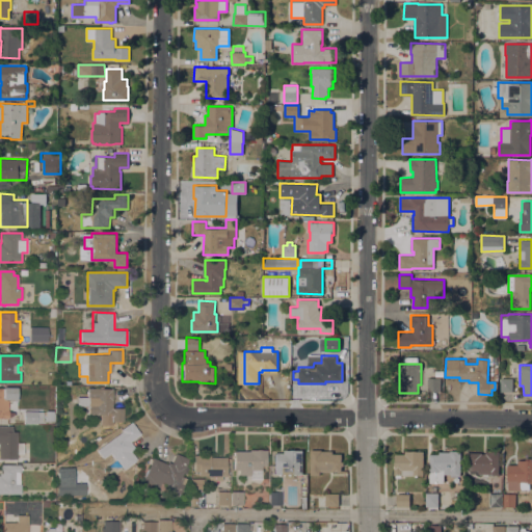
[(440,391),(427,391),(427,377),(440,377),(440,391)]
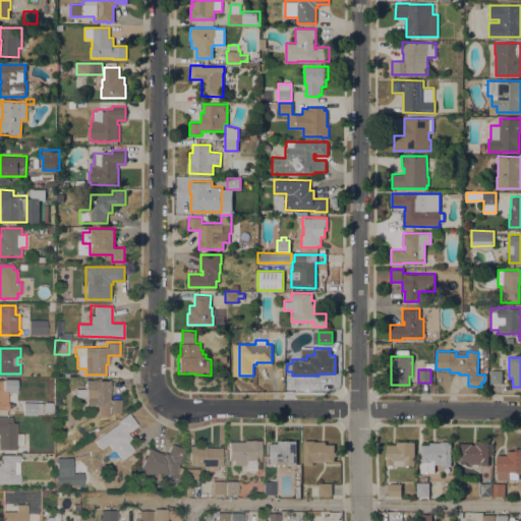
[(502,383),(489,383),(489,369),(502,369),(502,383)]
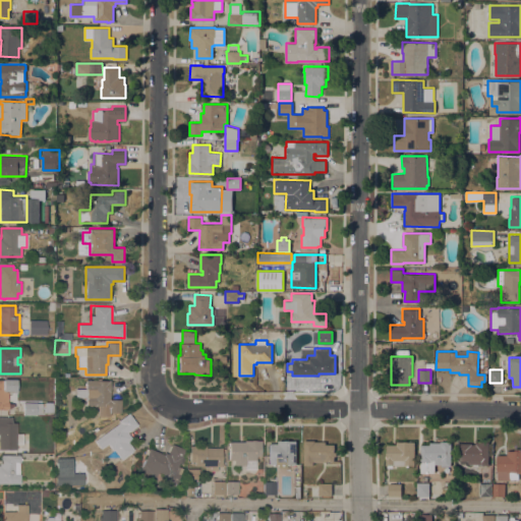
[(0,409),(0,379),(15,380),(15,392),(11,392),(11,391),(8,391),(8,409),(0,409)]
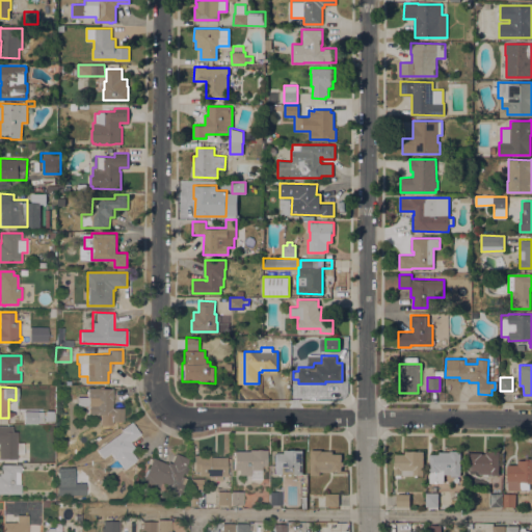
[(112,389),(111,407),(123,407),(123,421),(109,421),(109,415),(87,415),(87,388),(112,389)]
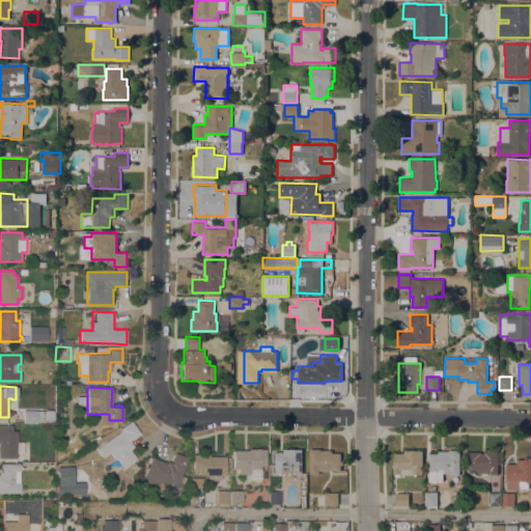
[(37,406),(37,411),(43,411),(43,421),(36,421),(36,422),(24,422),(24,404),(37,406)]
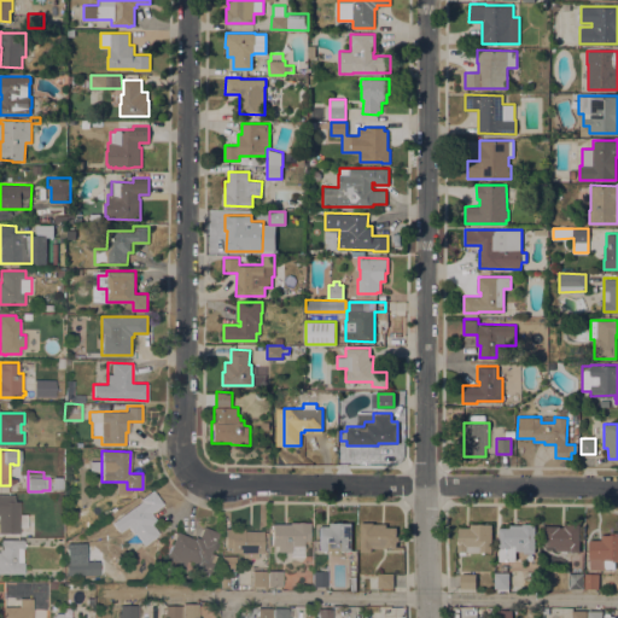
[(63,489),(51,489),(51,483),(53,483),(53,477),(62,477),(62,479),(63,479),(63,489)]
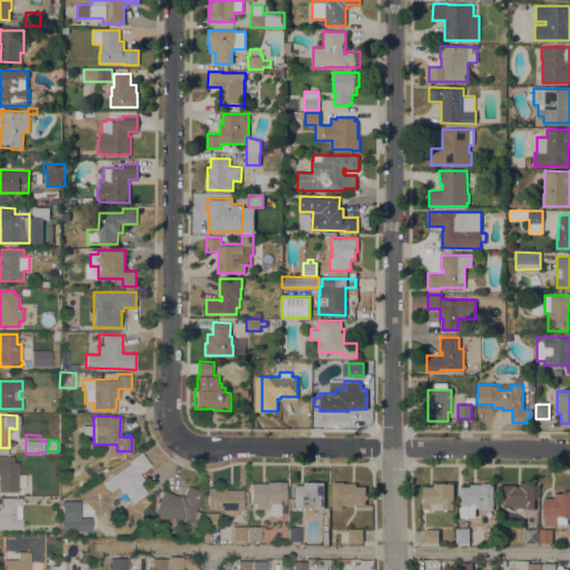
[(130,462),(129,461),(140,452),(150,464),(139,473),(144,479),(139,482),(146,492),(133,502),(125,491),(124,492),(118,485),(110,491),(104,482),(130,462)]
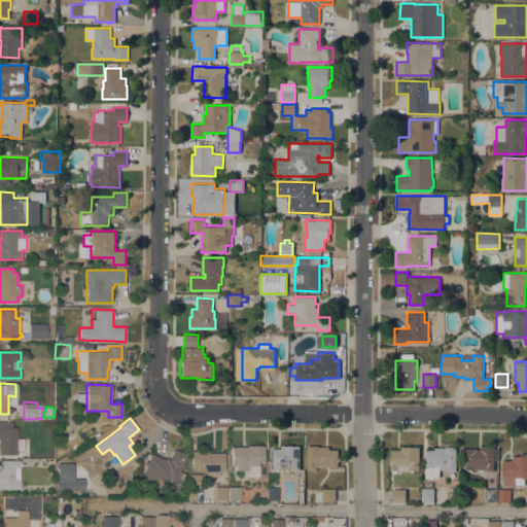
[(0,421),(11,421),(11,427),(16,427),(18,427),(18,430),(16,430),(16,437),(23,437),(23,450),(16,450),(16,454),(4,454),(4,457),(1,456),(1,454),(0,454),(0,421)]
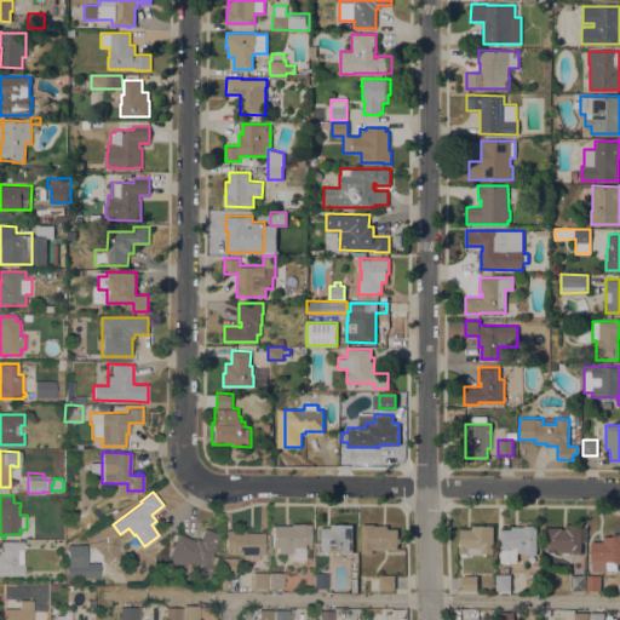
[(277,554),(277,547),(273,547),(273,526),(291,526),(291,523),(310,523),(310,543),(304,543),(304,547),(292,547),(292,554),(277,554)]
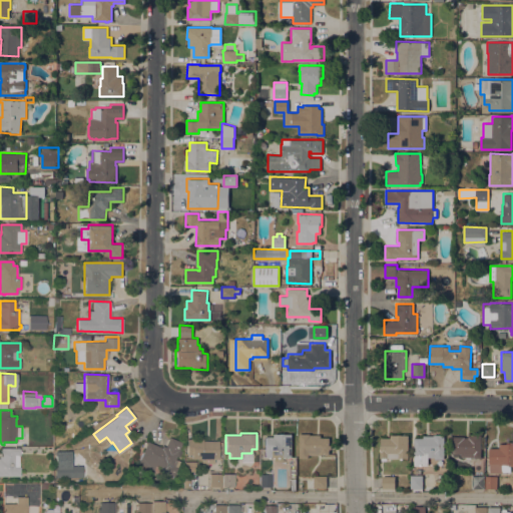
[(300,433),(311,433),(311,434),(321,434),(321,437),(329,437),(329,445),(332,445),(332,449),(329,449),(329,454),(309,454),(309,457),(300,457),(300,433)]
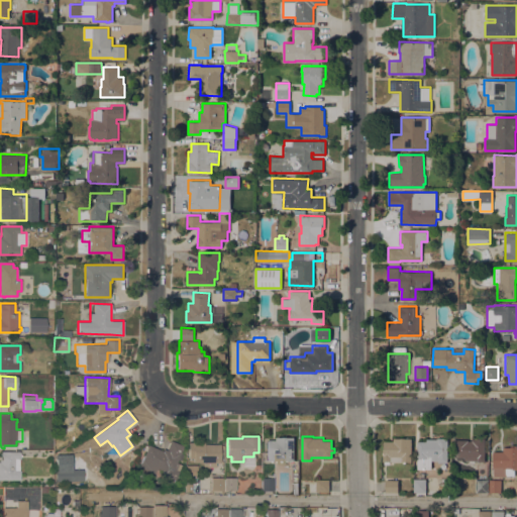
[(294,460),(285,460),(285,464),(275,464),(275,460),(267,460),(267,440),(276,439),(276,437),(294,437),(294,460)]
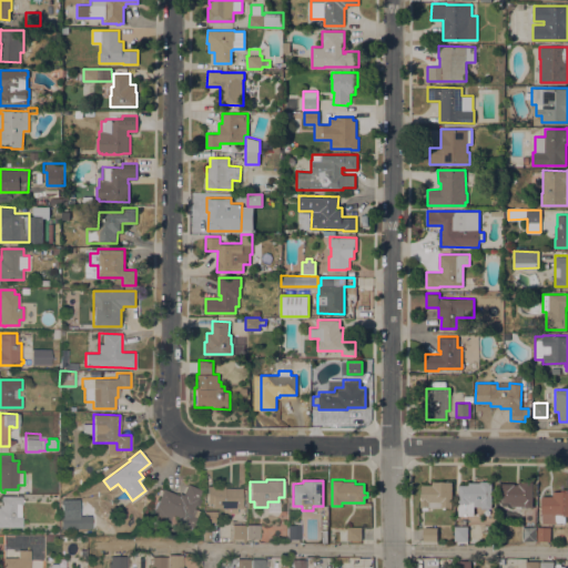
[(433,485),(433,480),(453,482),(452,506),(446,506),(446,509),(443,509),(443,506),(428,506),(428,509),(423,509),(423,506),(422,506),(422,485),(433,485)]
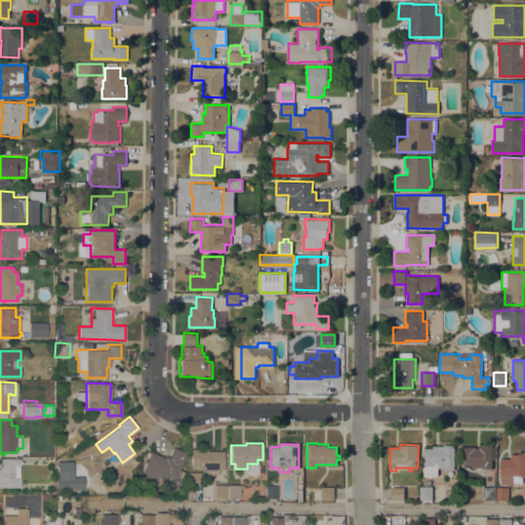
[(425,448),(433,448),(433,445),(444,445),(444,444),(455,444),(454,470),(445,470),(445,466),(438,466),(438,476),(423,476),(425,448)]
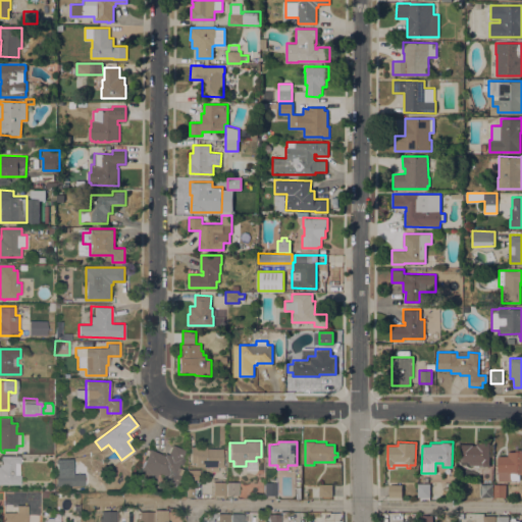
[(488,466),(482,466),(482,465),(468,465),(468,461),(460,461),(459,444),(472,444),(472,445),(476,445),(476,442),(488,442),(488,466)]
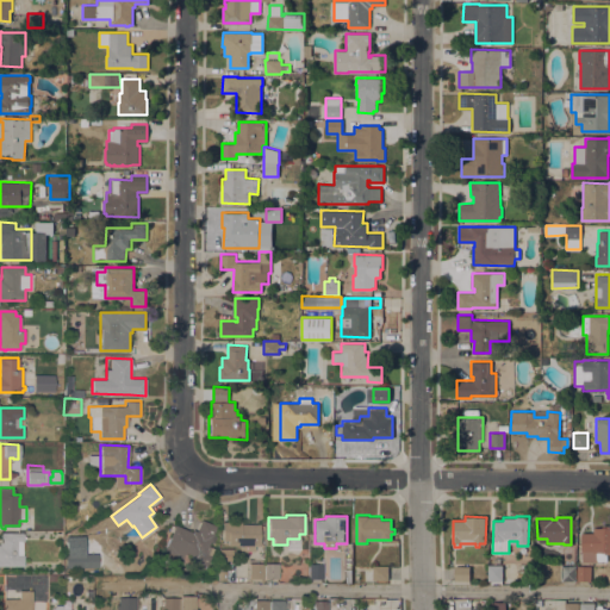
[(174,524),(192,531),(193,529),(195,530),(200,520),(216,526),(207,546),(213,548),(205,567),(192,561),(194,556),(185,552),(182,558),(163,551),(174,524)]
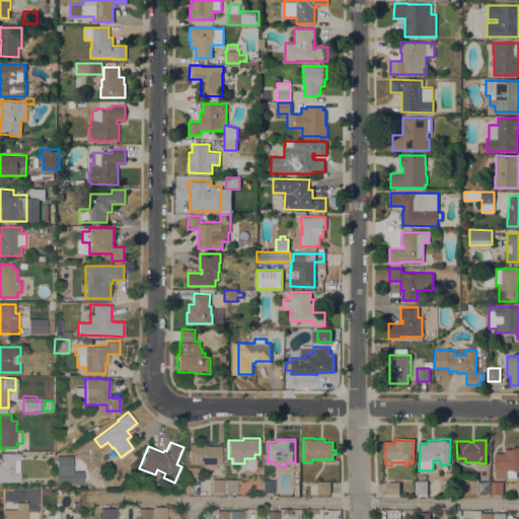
[(220,446),(220,464),(216,464),(216,468),(204,468),(204,464),(194,464),(194,460),(189,460),(189,444),(205,444),(205,446),(220,446)]
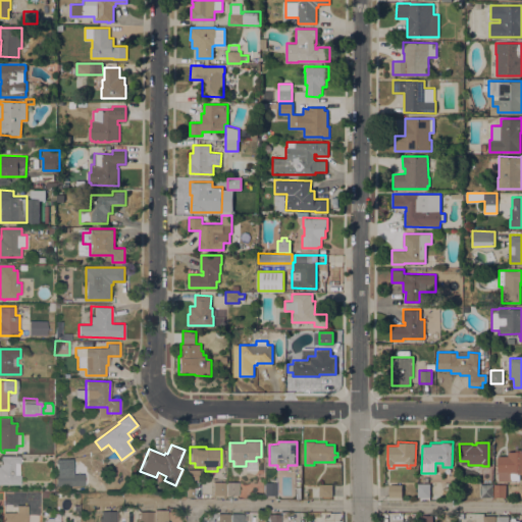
[(508,456),(508,451),(521,451),(521,473),(519,473),(519,480),(498,480),(498,456),(508,456)]
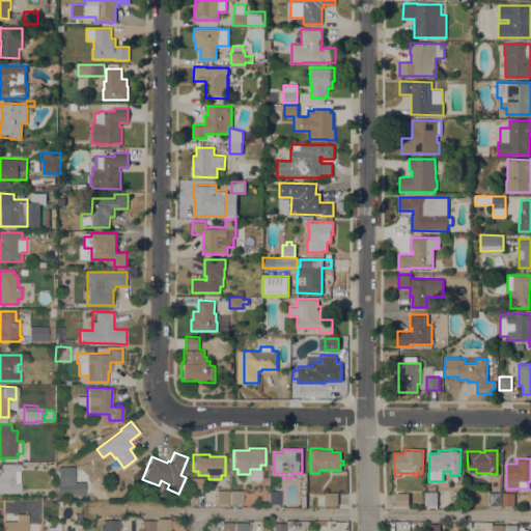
[(0,464),(20,464),(20,466),(22,466),(22,469),(20,469),(20,471),(20,482),(20,493),(0,493),(0,464)]
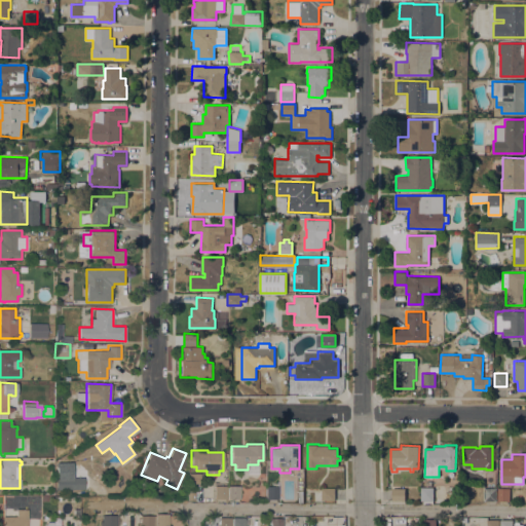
[(73,461),(73,480),(57,480),(57,462),(73,461)]
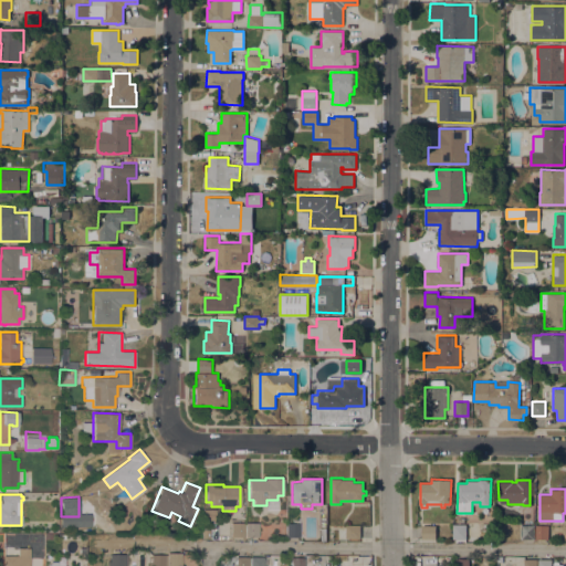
[(244,536),(231,536),(231,522),(244,522),(244,536)]
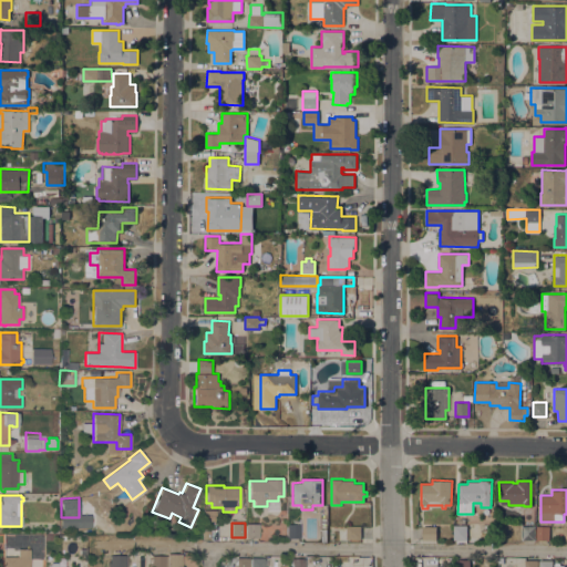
[(259,537),(246,537),(246,524),(259,524),(259,537)]
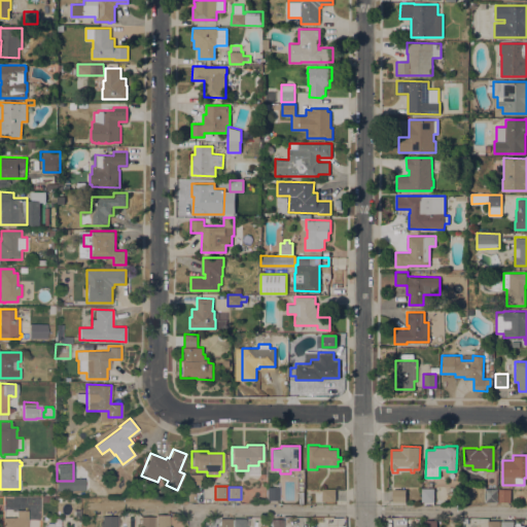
[(279,500),(267,500),(267,487),(279,487),(279,500)]
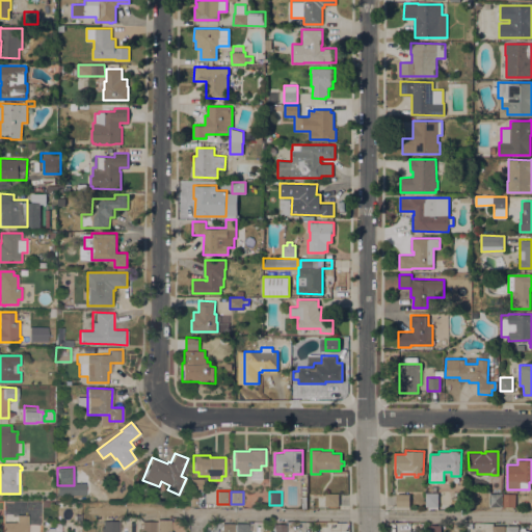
[(325,493),(339,493),(339,505),(325,505),(325,493)]
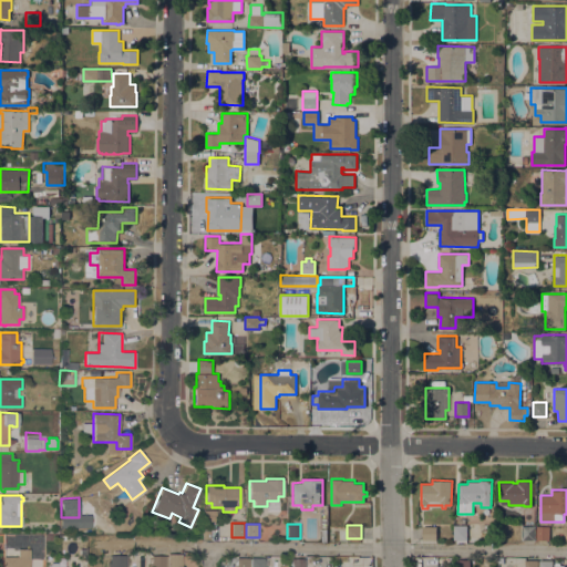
[(467,539),(454,539),(454,525),(467,525),(467,539)]
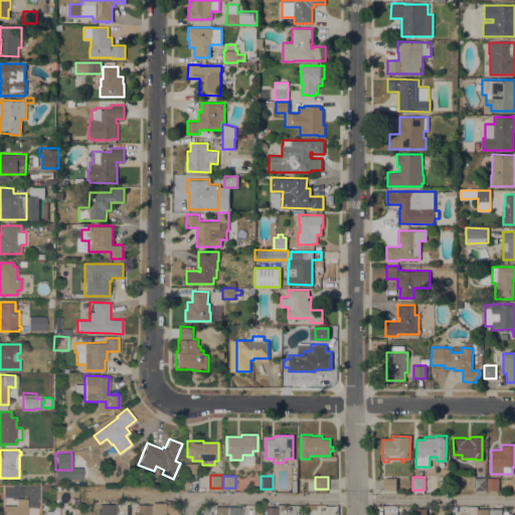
[(486,490),(474,490),(474,477),(486,477),(486,490)]
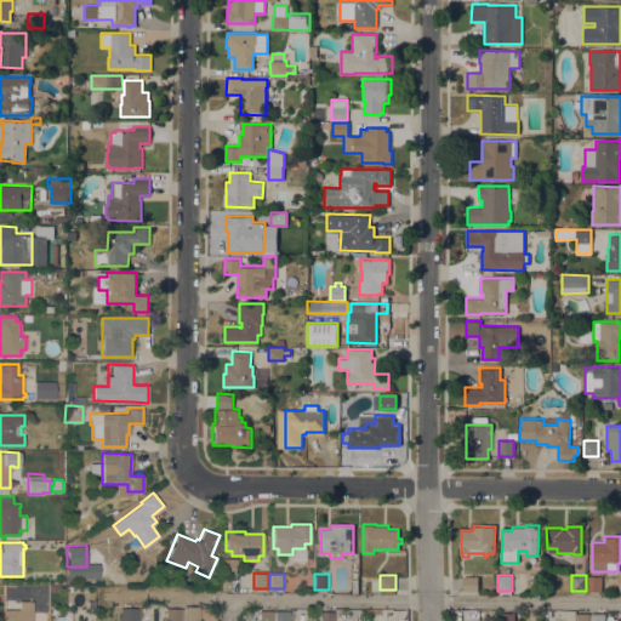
[(478,576),(478,591),(462,591),(462,576),(478,576)]
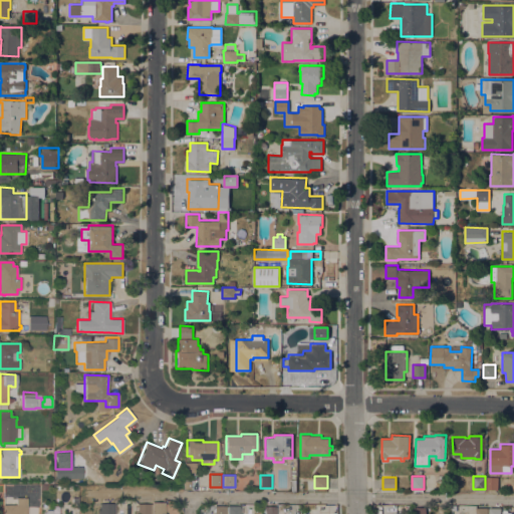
[(498,490),(486,489),(486,477),(498,477),(498,490)]
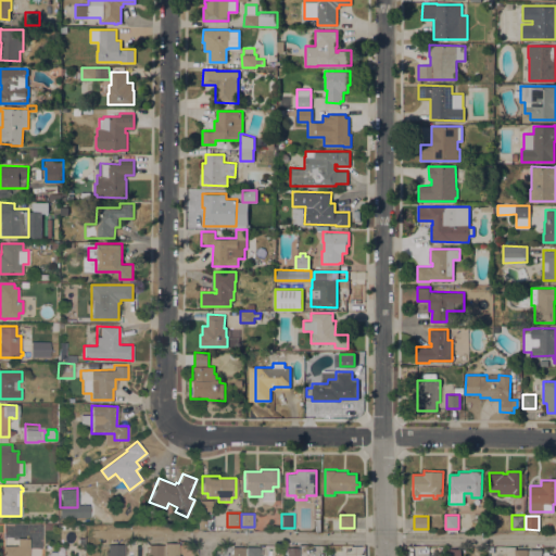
[(2,555),(2,545),(17,545),(17,538),(26,538),(26,545),(29,545),(29,555),(2,555)]
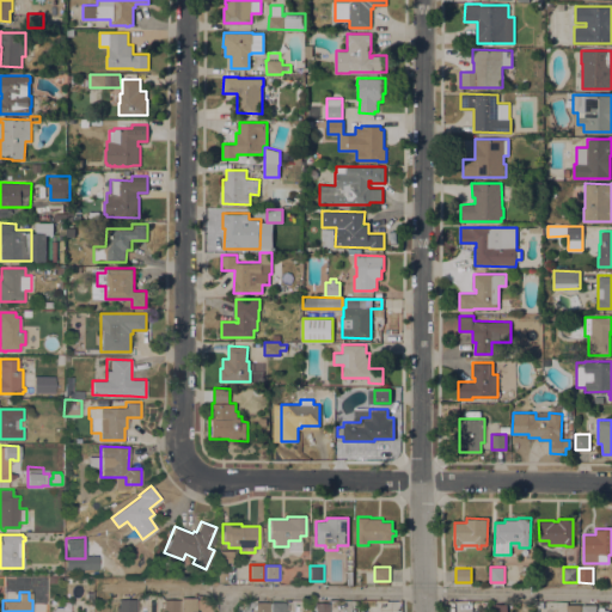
[(182,611),(181,599),(181,598),(196,598),(196,611),(184,611),(182,611)]
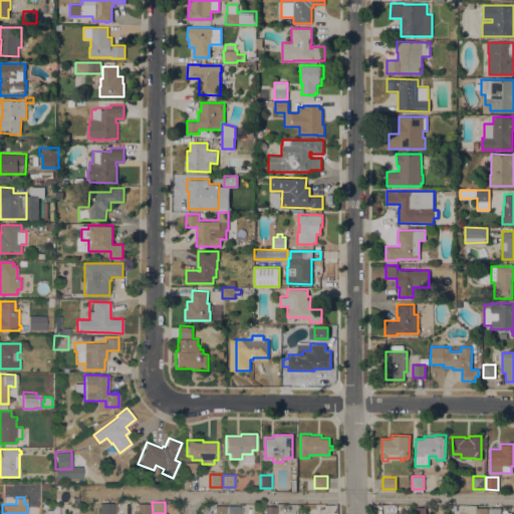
[(114,513),(97,513),(97,509),(100,509),(100,503),(114,503),(114,513)]
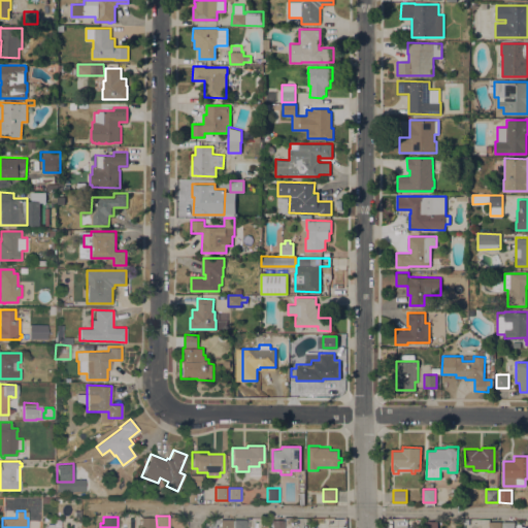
[(140,527),(140,518),(156,517),(157,527),(140,527)]
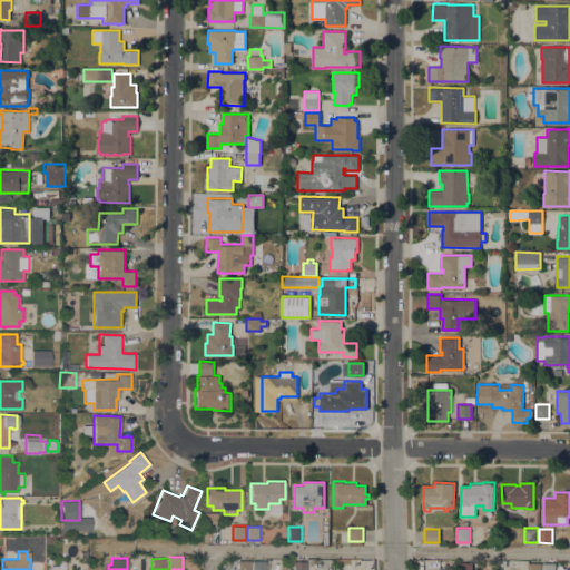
[(251,560),(251,569),(237,569),(237,560),(251,560)]
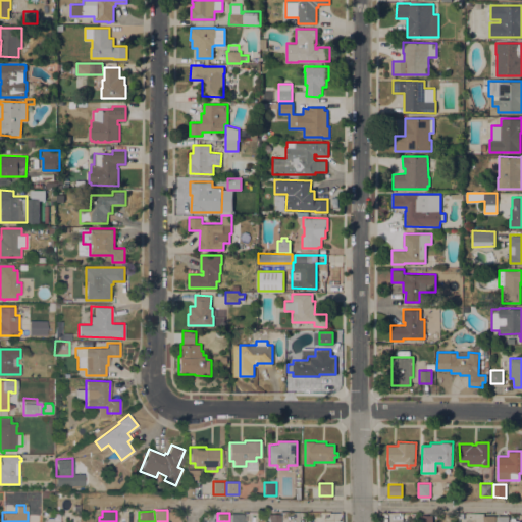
[(243,513),(243,521),(230,521),(230,513),(243,513)]
